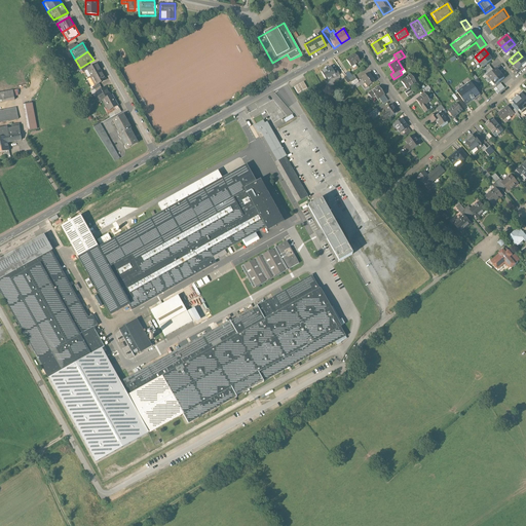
[(359,67),(355,64),(360,62),(354,53),(345,60),(351,68),(353,71),(359,67)]
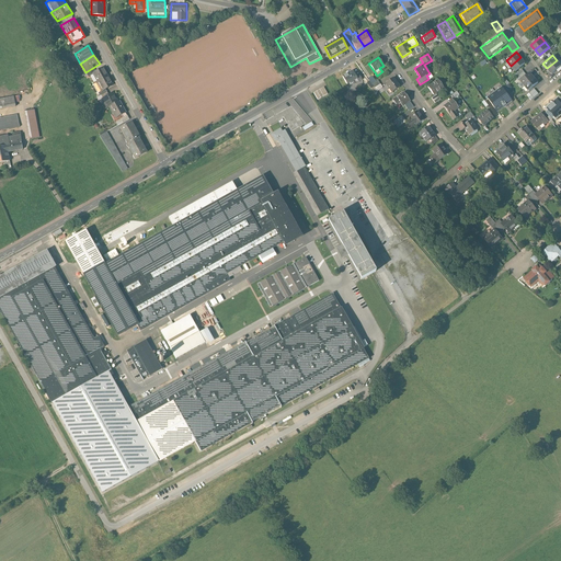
[(511,66),(515,70),(525,63),(521,57),(511,66)]
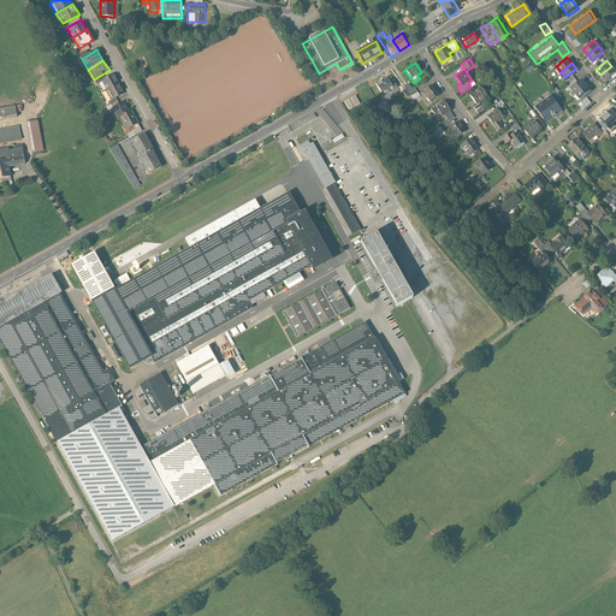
[(600,75),(605,81),(615,71),(611,66),(600,75)]
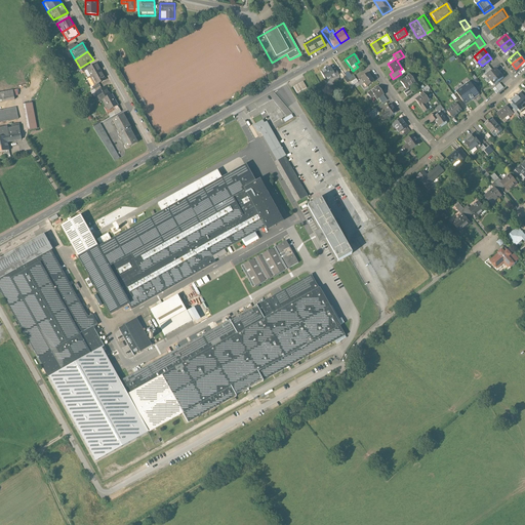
[(85,69),(90,77),(102,71),(96,63),(85,69)]
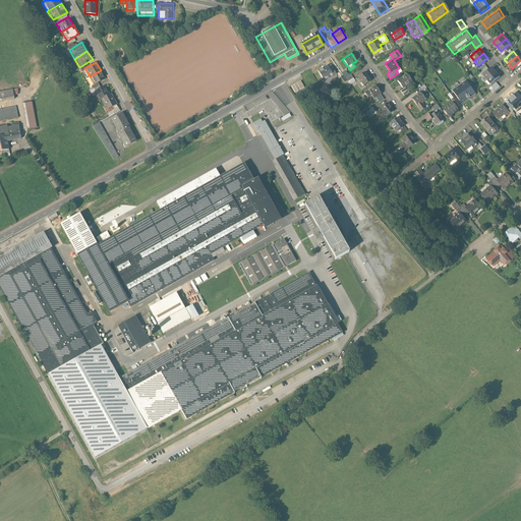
[(336,74),(331,63),(316,70),(323,80),(336,74)]
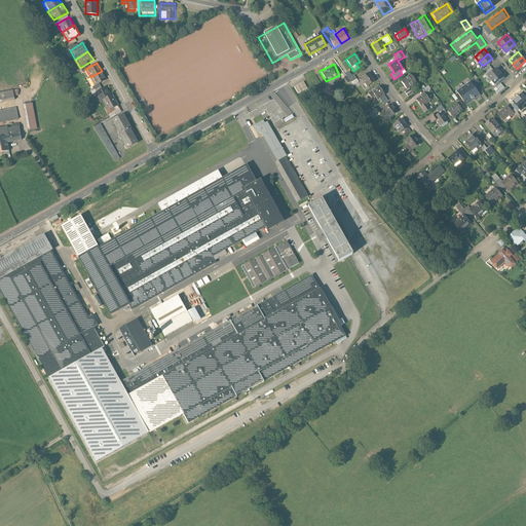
[(487,75),(491,80),(500,72),(496,67),(487,75)]
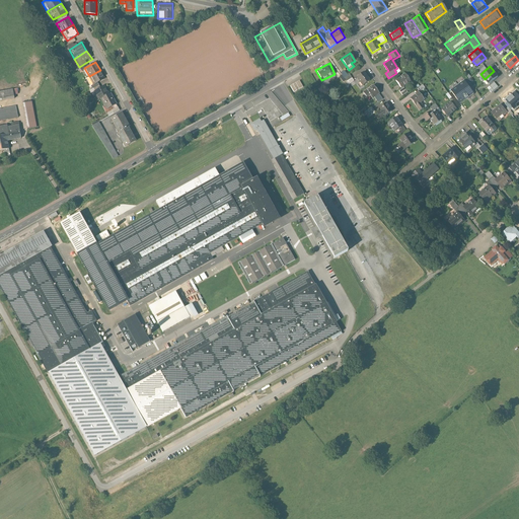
[(105,78),(100,70),(89,76),(94,85),(105,78)]
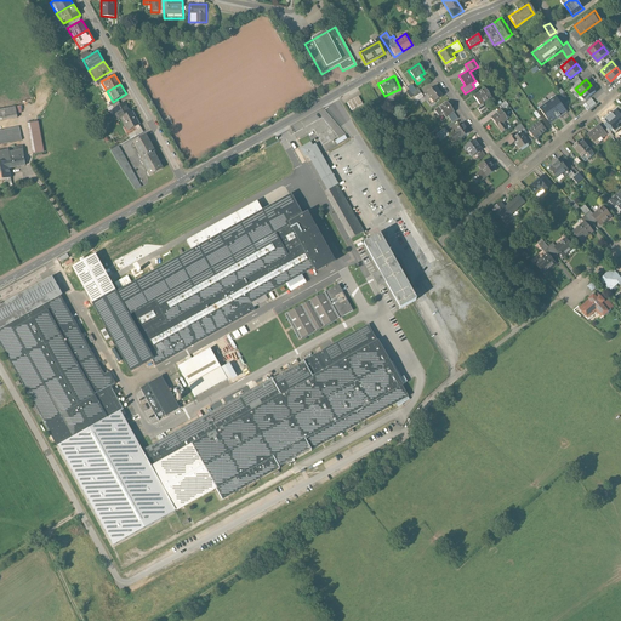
[(443,97),(434,85),(426,91),(433,103),(443,97)]
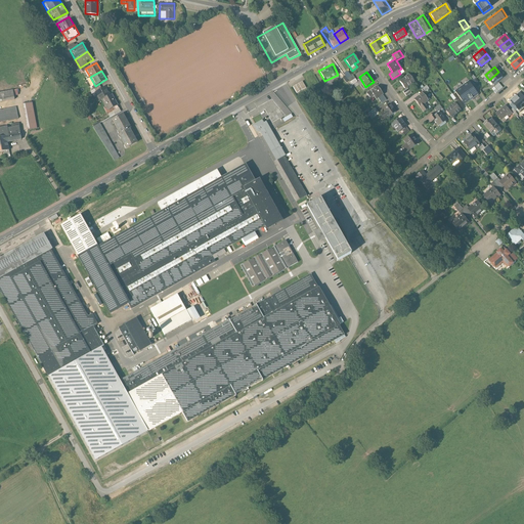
[(489,80),(493,84),(503,77),(498,72),(489,80)]
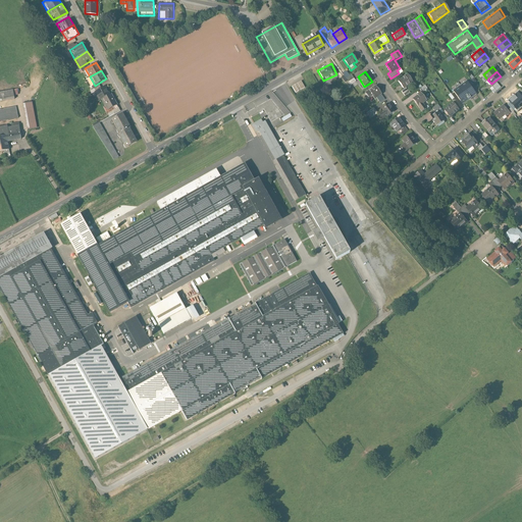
[(414,82),(408,73),(398,80),(404,89),(401,91),(405,96),(410,93),(406,87),(414,82)]
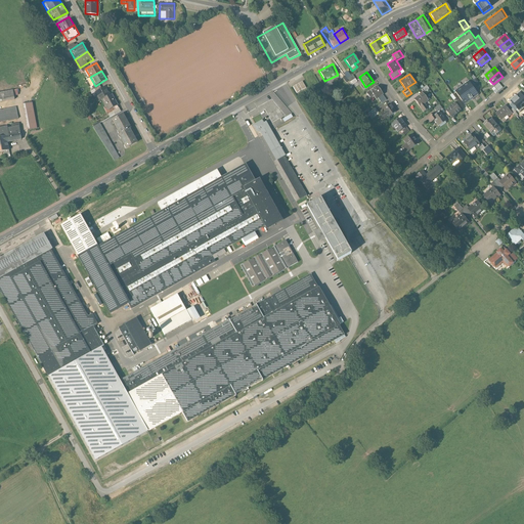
[(357,82),(353,75),(347,79),(351,86),(357,82)]
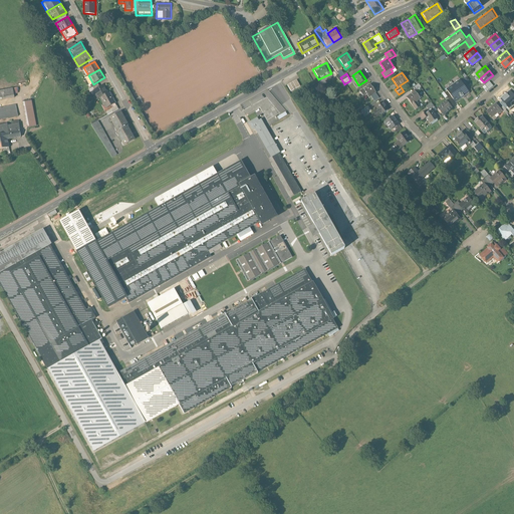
[(298,79),(289,84),(292,91),(301,86),(298,79)]
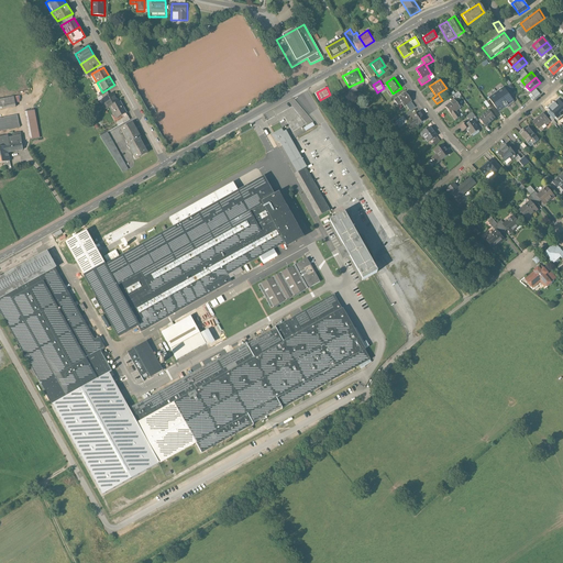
[(510,94),(506,87),(498,92),(503,99),(507,106),(515,100),(510,94)]
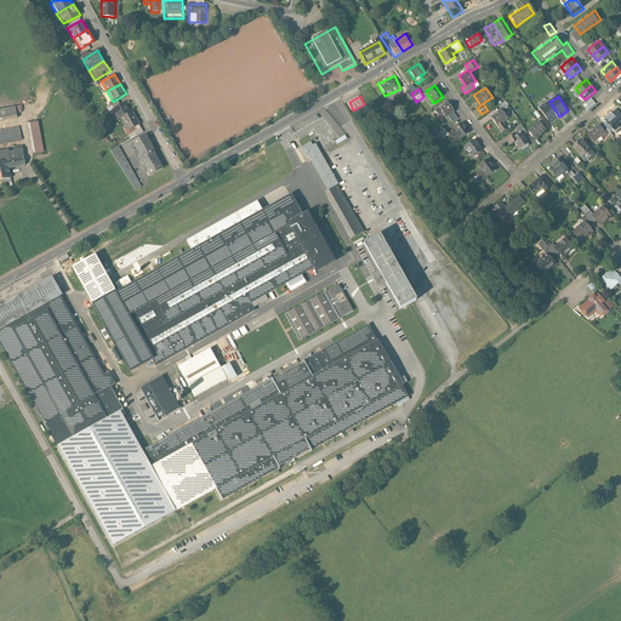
[(132,112),(124,100),(110,108),(119,120),(132,112)]
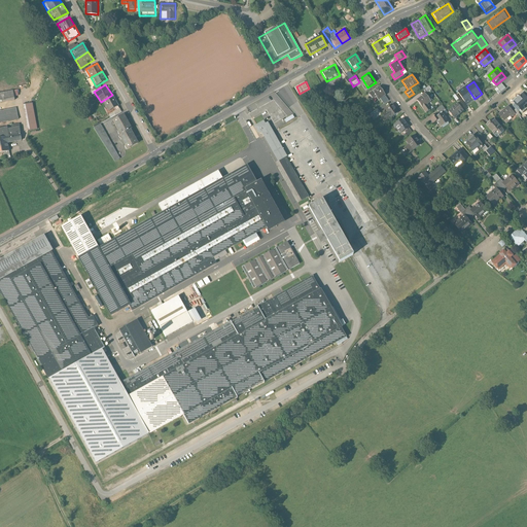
[(383,104),(389,100),(379,86),(367,94),(374,102),(377,100),(378,102),(380,100),(383,104)]
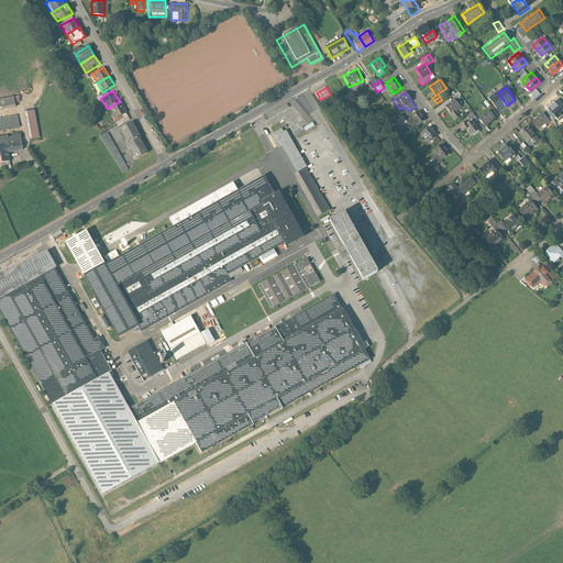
[(503,99),(498,92),(489,98),(494,105),(499,112),(507,106),(503,99)]
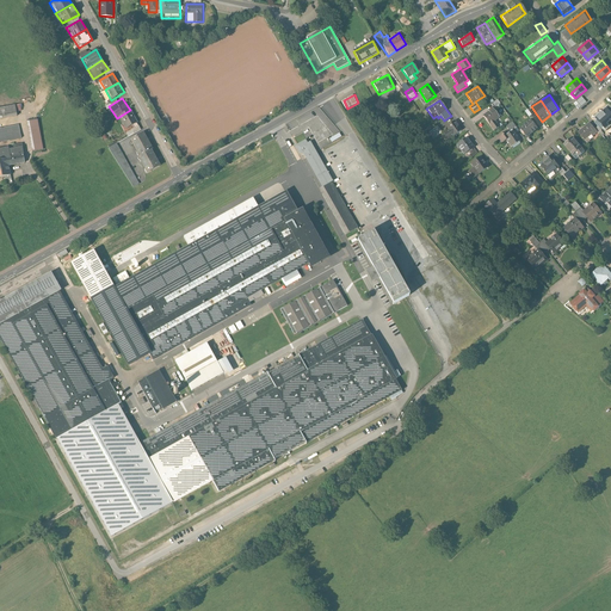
[(16,105),(0,107),(0,118),(17,116),(16,105)]
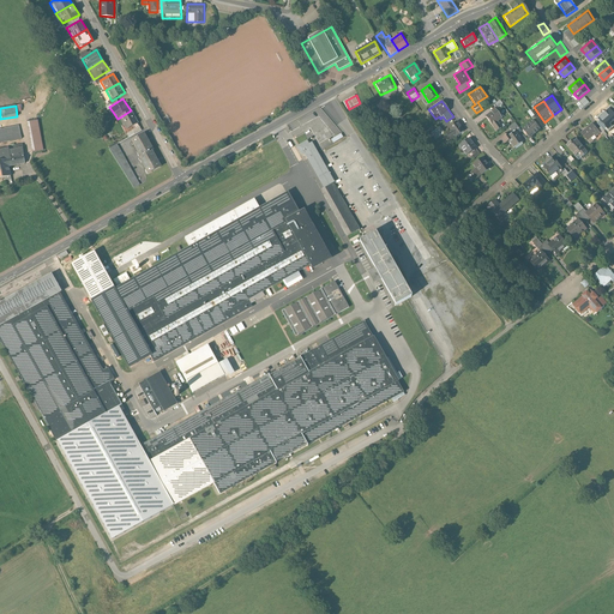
[(501,127),(497,121),(501,116),(494,108),(483,116),(497,131),(501,127)]
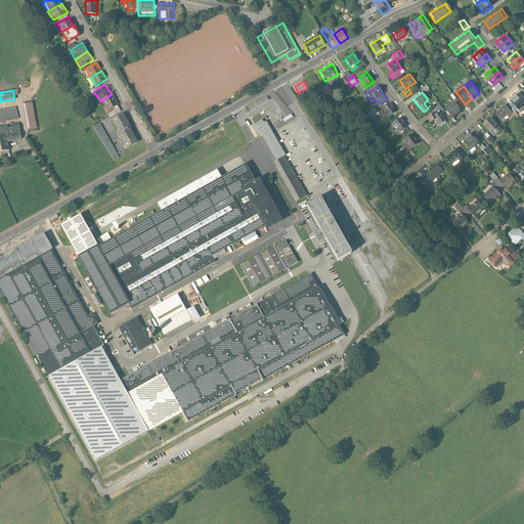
[(523,107),(523,94),(522,92),(510,101),(519,112),(523,107)]
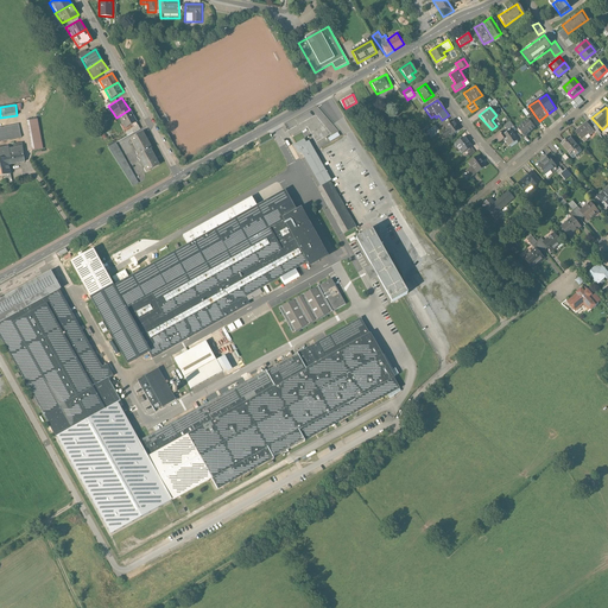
[(137,124),(130,109),(116,118),(125,131),(137,124)]
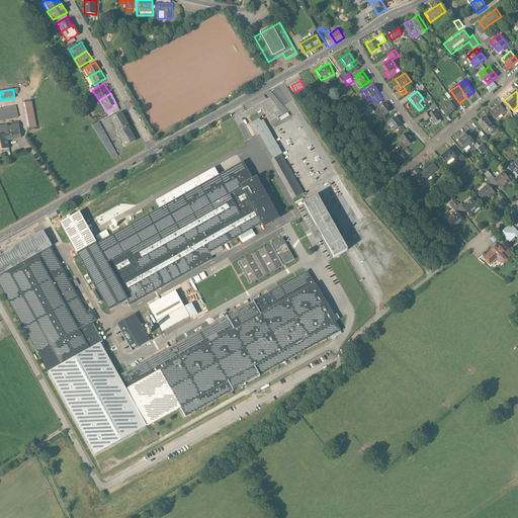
[(449,100),(440,108),(447,116),(456,109),(449,100)]
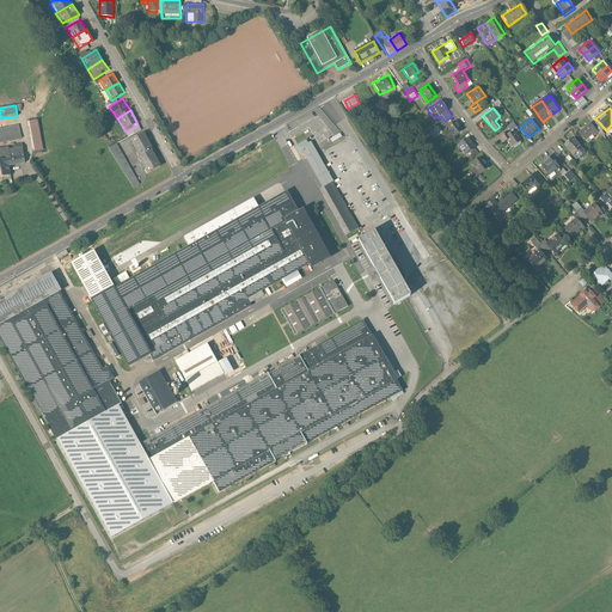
[(454,120),(446,127),(450,130),(444,135),(448,141),(463,130),(454,120)]
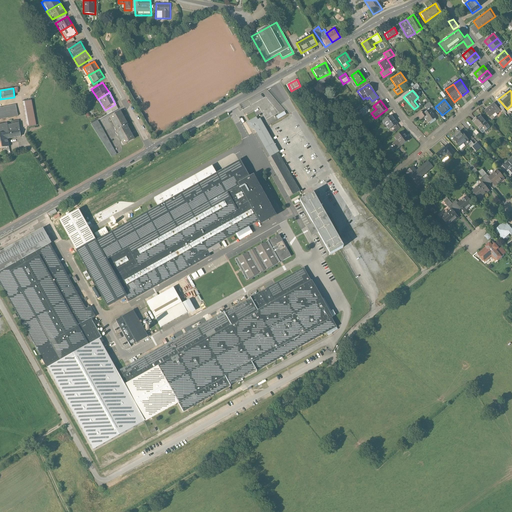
[(31,101),(22,103),(26,127),(36,126),(31,101)]
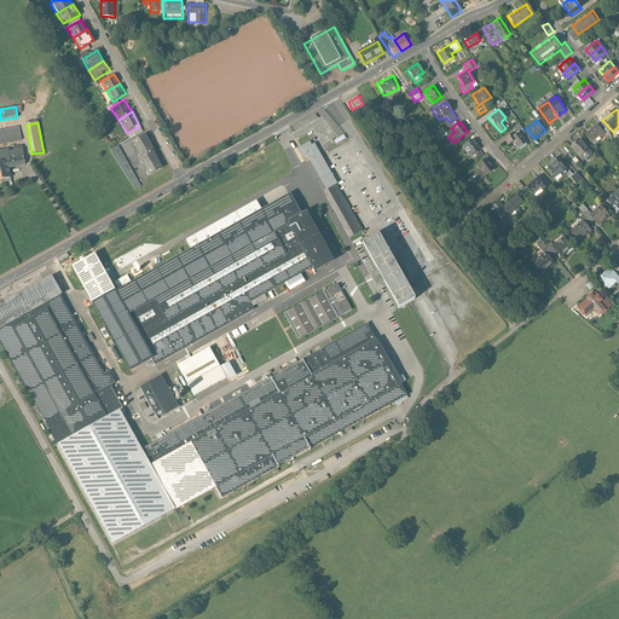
[(607,134),(599,123),(585,134),(594,145),(607,134)]
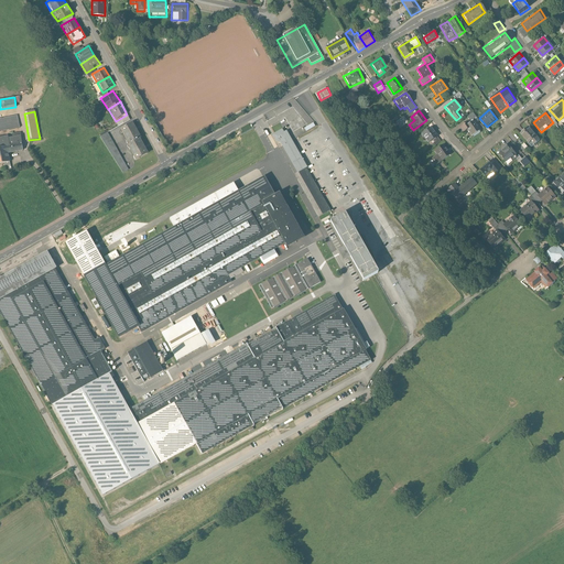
[(18,116),(0,118),(0,131),(20,128),(18,116)]
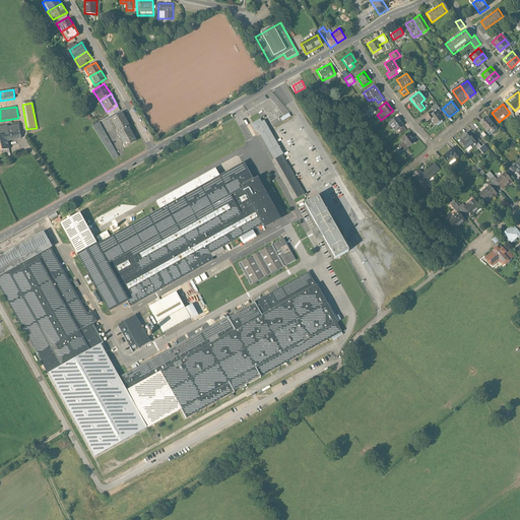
[(443,120),(436,110),(432,113),(430,111),(424,116),(429,123),(435,119),(438,124),(443,120)]
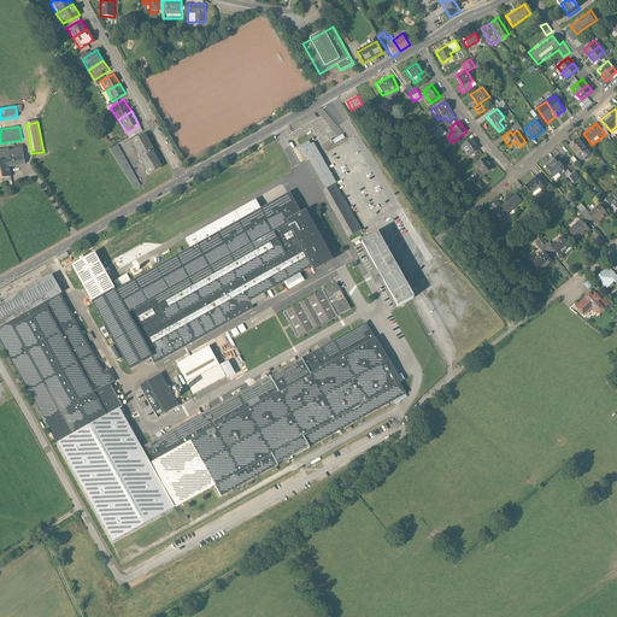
[(130,140),(140,157),(154,148),(145,131),(130,140)]
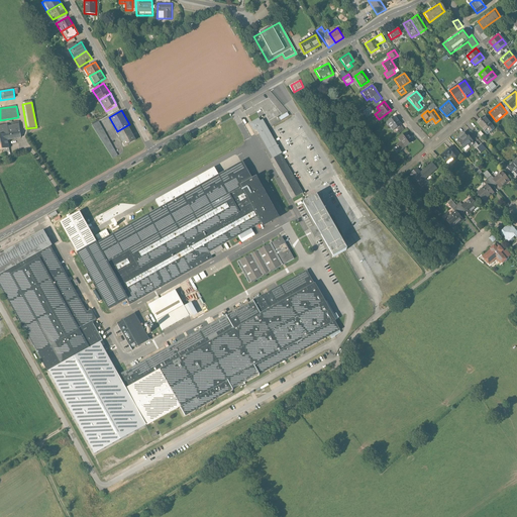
[(394,115),(386,122),(393,131),(401,124),(394,115)]
